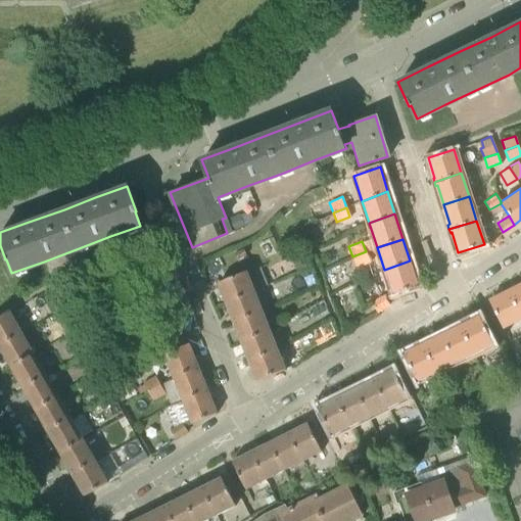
[(366,251),(352,256),(357,267),(370,261),(366,251)]
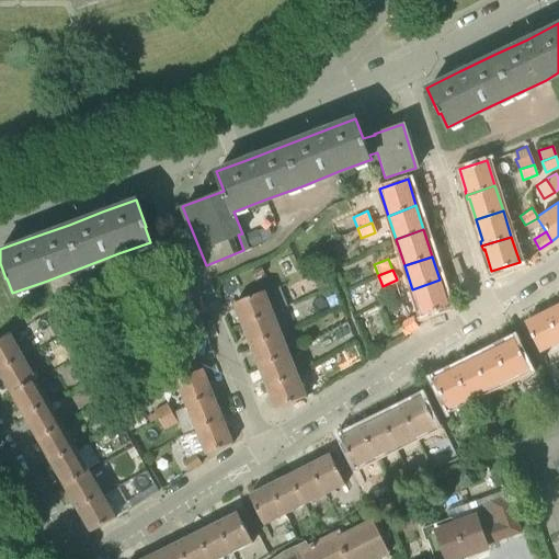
[(420,315),(448,306),(440,280),(412,289),(420,315)]
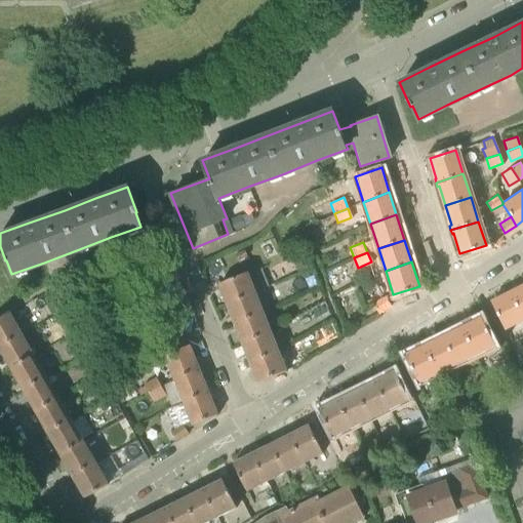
[(226,303),(254,291),(246,272),(217,283),(226,303)]
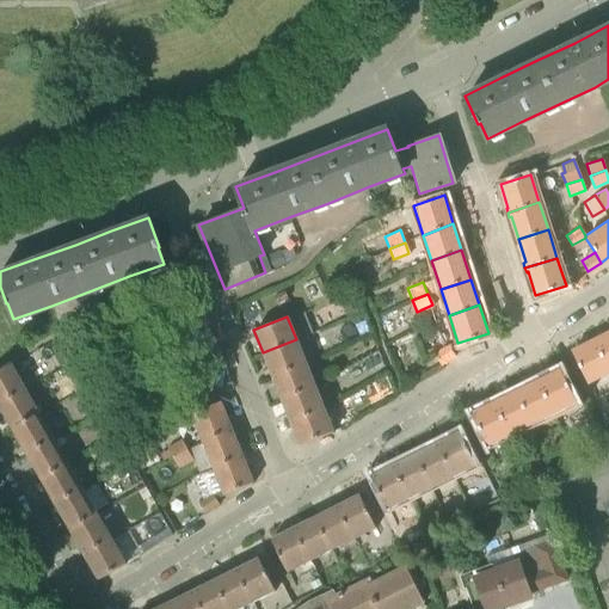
[(608,370),(608,331),(598,337),(597,334),(592,337),(608,370)]
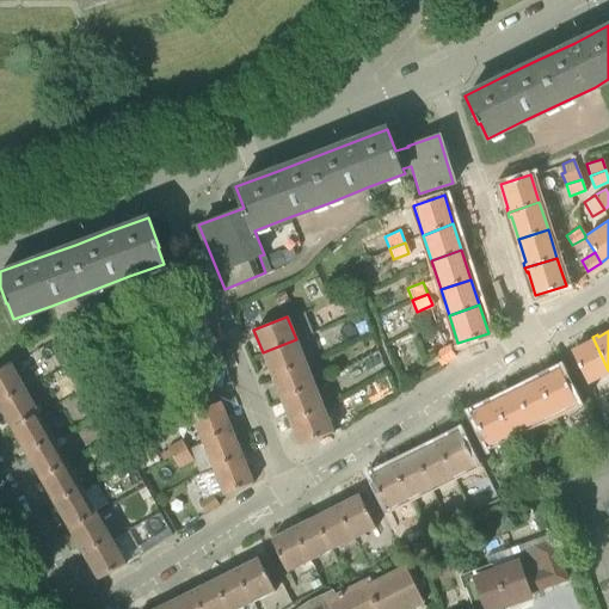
[(588,383),(608,371),(608,370),(592,337),(589,339),(590,340),(571,350),(588,383)]
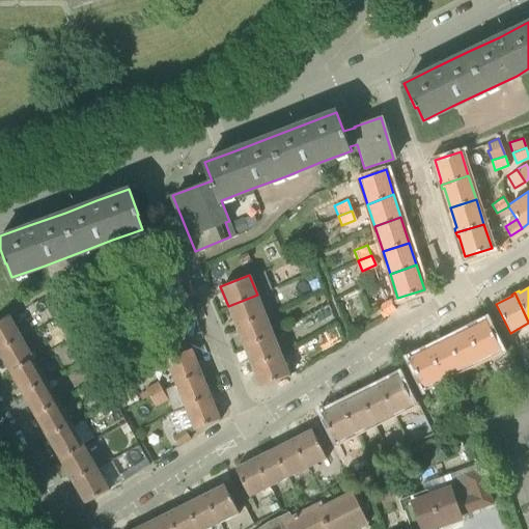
[(234,327),(266,314),(257,295),(228,306),(234,323),(233,323),(234,327)]
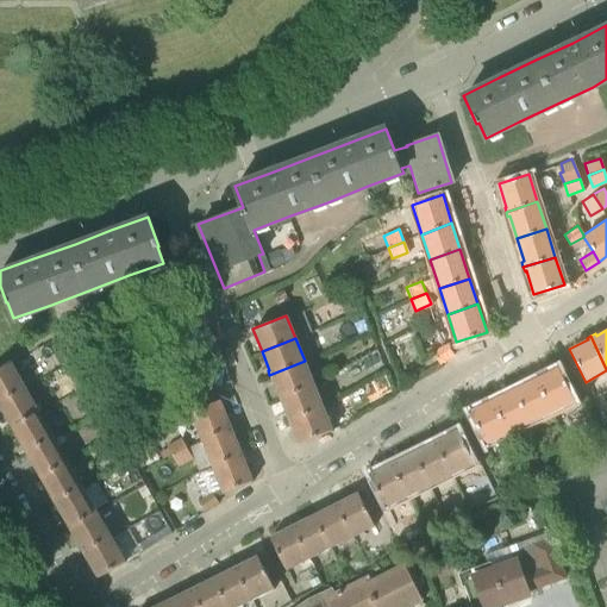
[(439,362),(454,354),(446,343),(432,352),(439,362)]
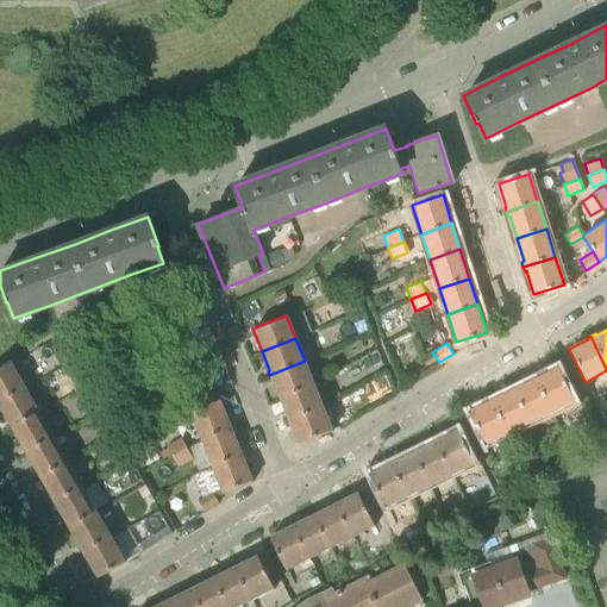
[(0,400),(25,386),(11,361),(0,367),(0,400)]
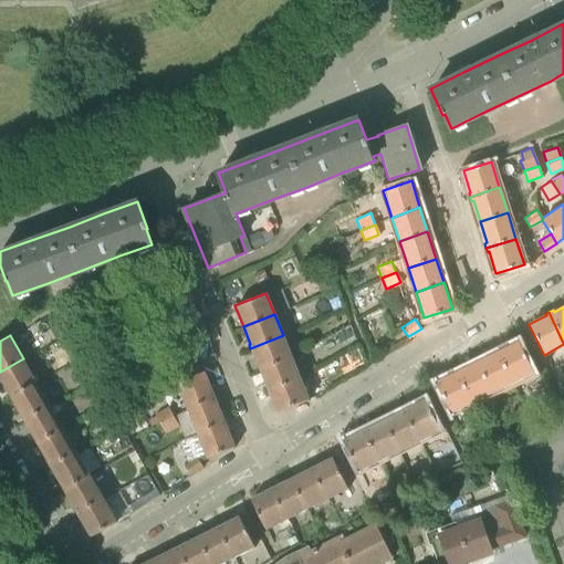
[(260,369),(291,356),(283,335),(250,348),(252,353),(253,353),(260,369)]
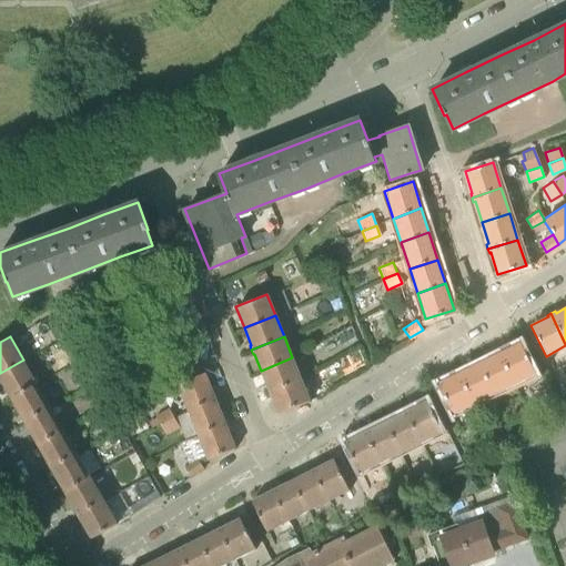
[(514,383),(536,373),(521,343),(499,353),(514,383)]
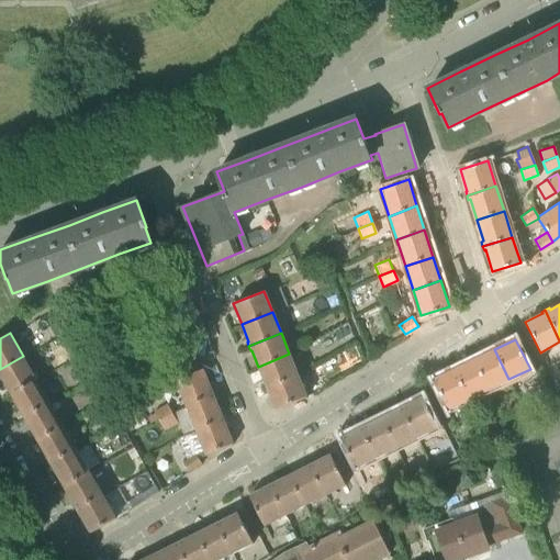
[(489,389),(508,379),(494,349),(474,359),(489,389)]
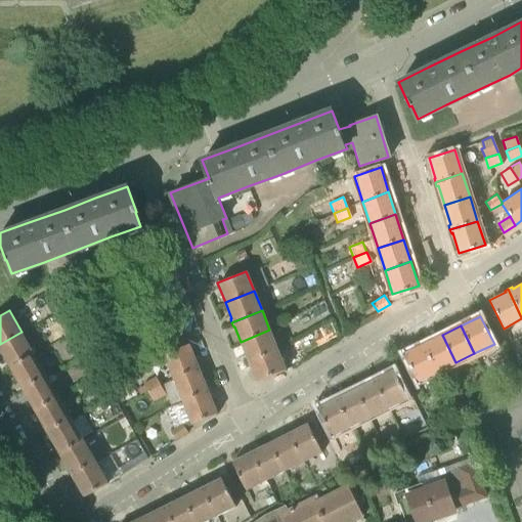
[(247,362),(277,349),(269,330),(241,342),(247,357),(246,357),(247,362)]
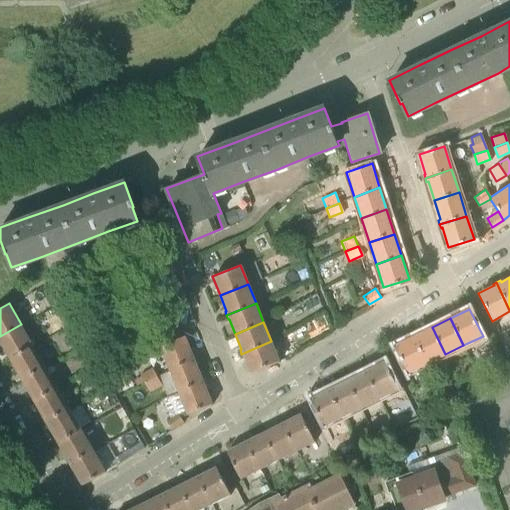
[(10,358),(33,345),(22,326),(21,324),(0,336),(0,340),(10,358)]
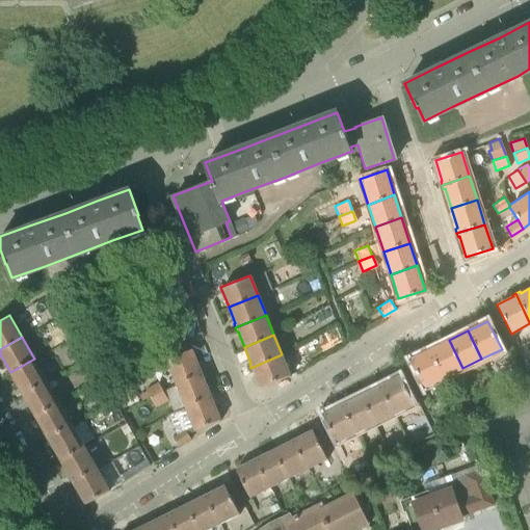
[(443,378),(462,368),(449,340),(433,347),(432,346),(428,348),(443,378)]
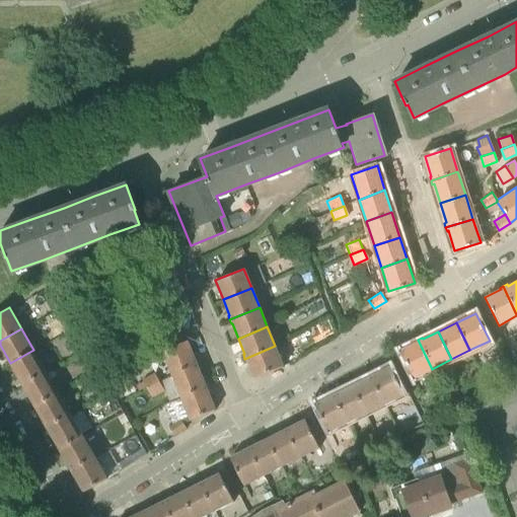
[(413,378),(432,369),(418,340),(415,341),(416,343),(399,350),(413,378)]
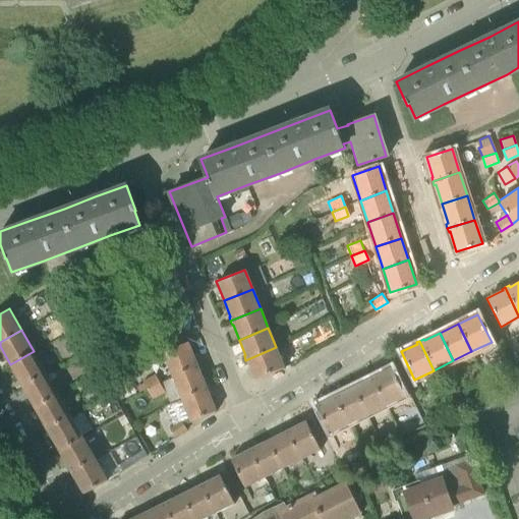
[(163,352),(168,364),(172,375),(198,364),(196,360),(195,361),(187,342),(163,352)]
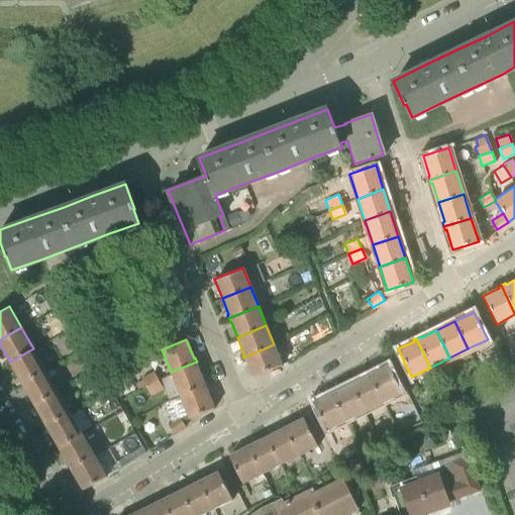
[(253,376),(282,365),(274,344),(243,357),(245,361),(246,359),(253,376)]
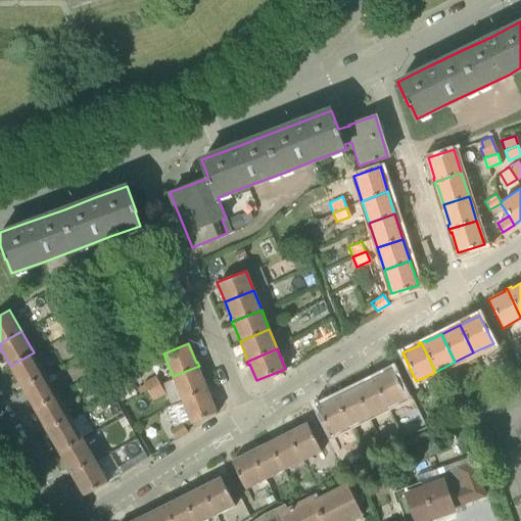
[(21,388),(46,374),(37,358),(34,352),(10,366),(20,384),(19,384),(21,388)]
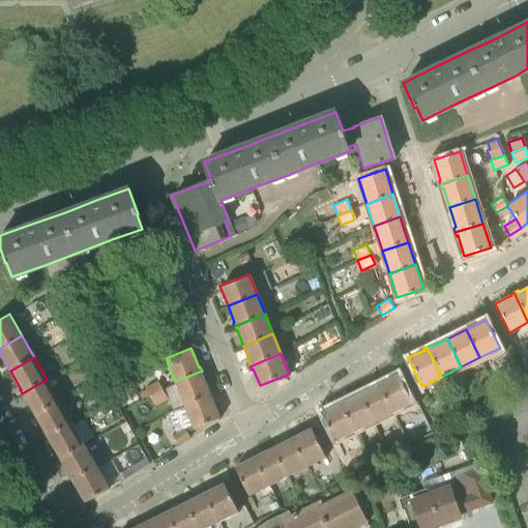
[(202,371),(175,381),(179,392),(184,405),(209,394),(202,375),(203,375),(202,371)]
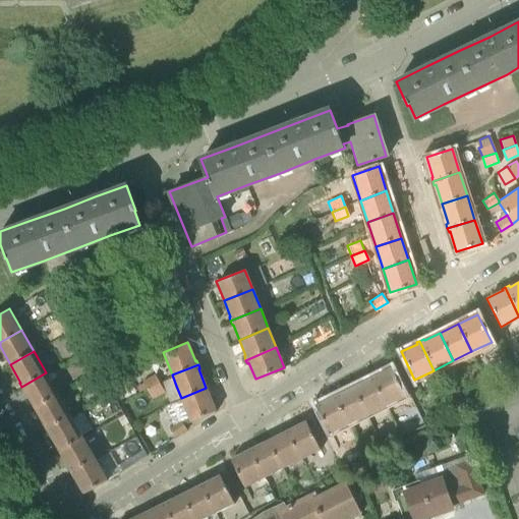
[(387,404),(405,395),(392,367),(377,376),(376,373),(372,376),(387,404)]
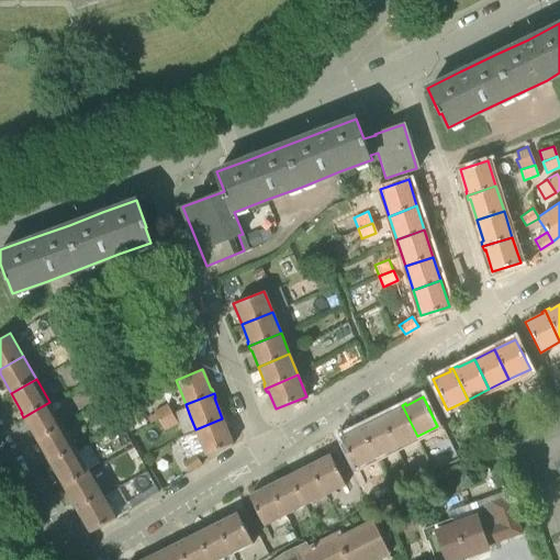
[(37,439),(63,425),(49,402),(23,417),(25,421),(26,421),(37,439)]
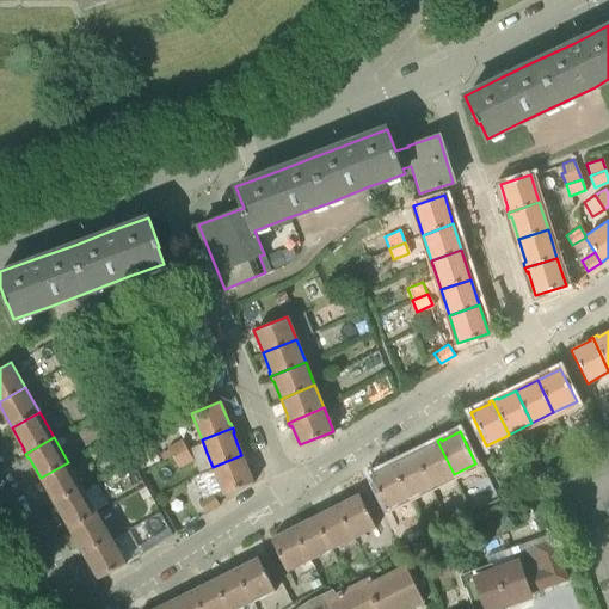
[(172,457),(186,448),(180,438),(166,446),(172,457)]
